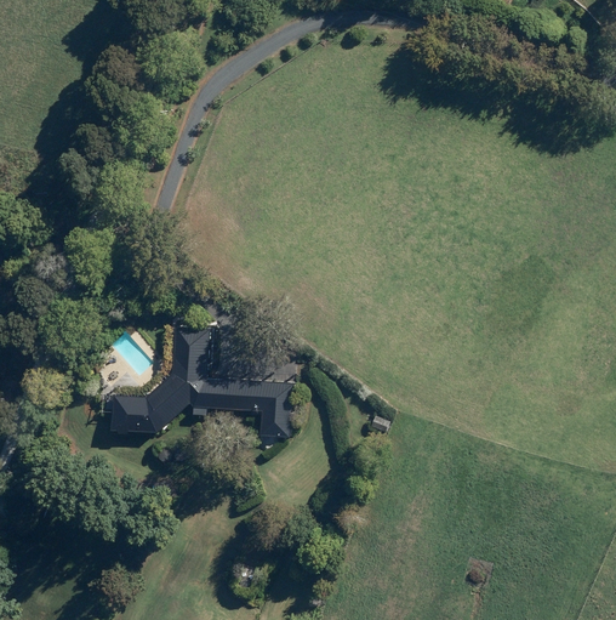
[(261,411),(258,436),(289,437),(291,382),(222,379),(222,375),(205,374),(207,330),(174,328),(171,374),(144,398),(167,422),(188,404),(192,408),(261,411)]
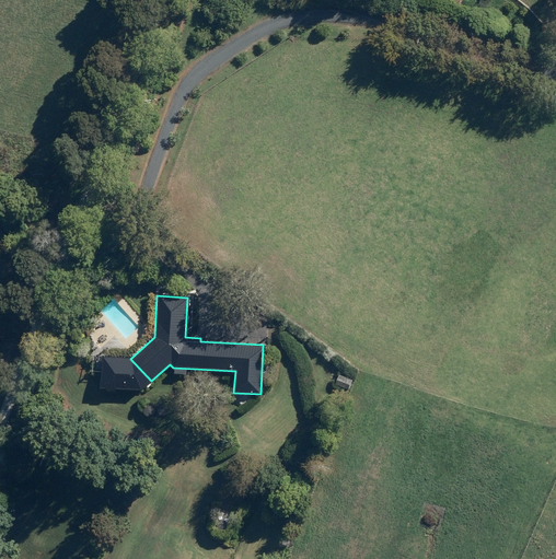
[(99,338),(93,344),(97,348),(103,342),(99,338)]
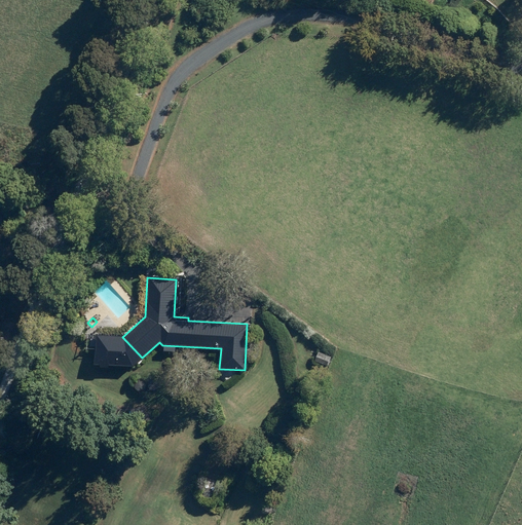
[(312,361),(325,366),(329,357),(317,351),(312,361)]
